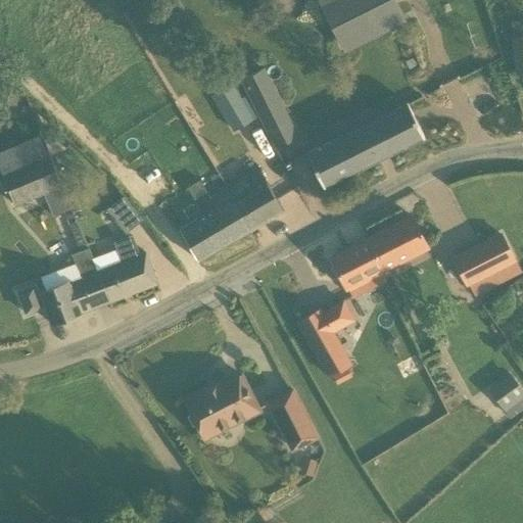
[(318,0),(342,47),(402,15),(393,0),(318,0)]
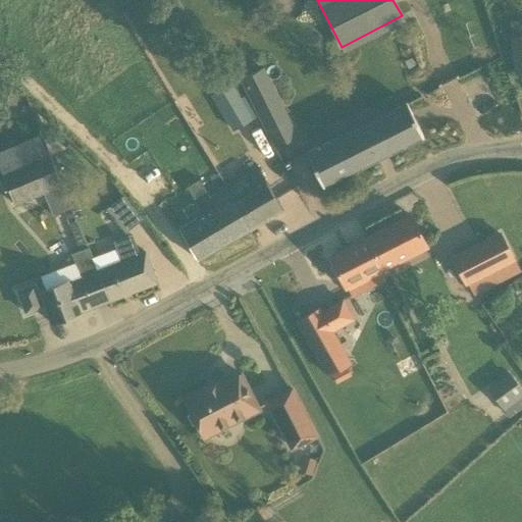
[(521,18),(509,20),(516,72),(521,70),(521,18)]
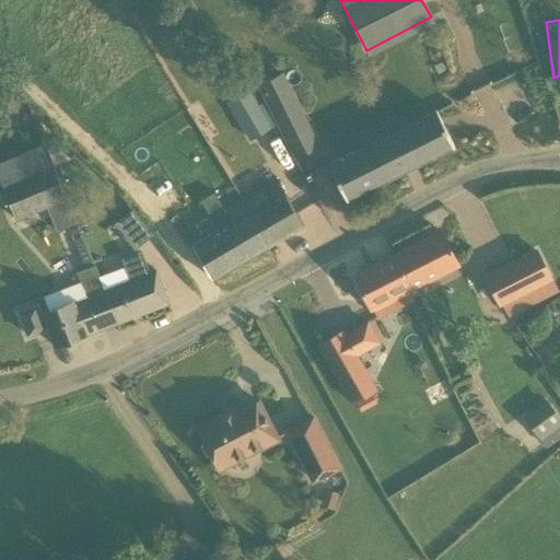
[(276,79),(257,89),(296,162),(315,151),(276,79)]
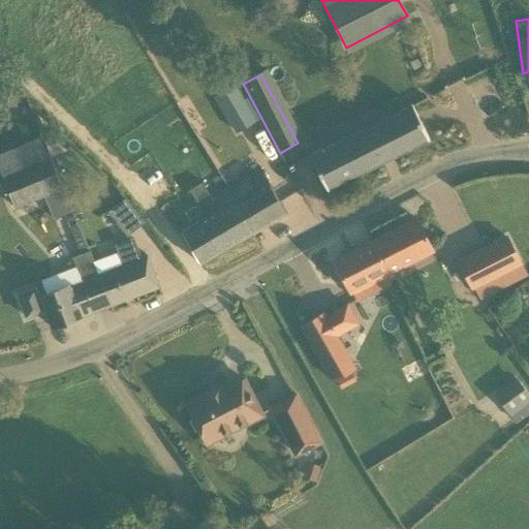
[(235,87),(216,97),(237,132),(254,121),(243,101),(235,87)]
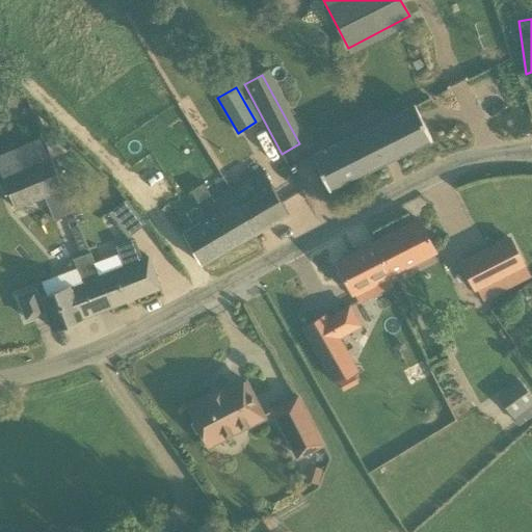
[(153,95),(113,124),(143,163),(183,133),(153,95)]
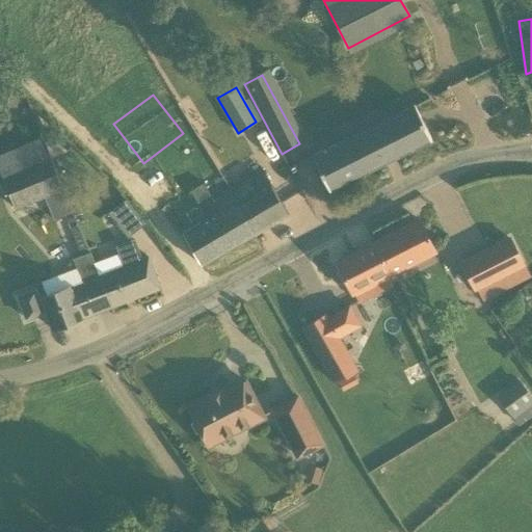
[(338,145),(311,159),(319,176),(328,193),(431,142),(422,124),(414,107),(402,112),(391,118),(358,135),(338,145)]
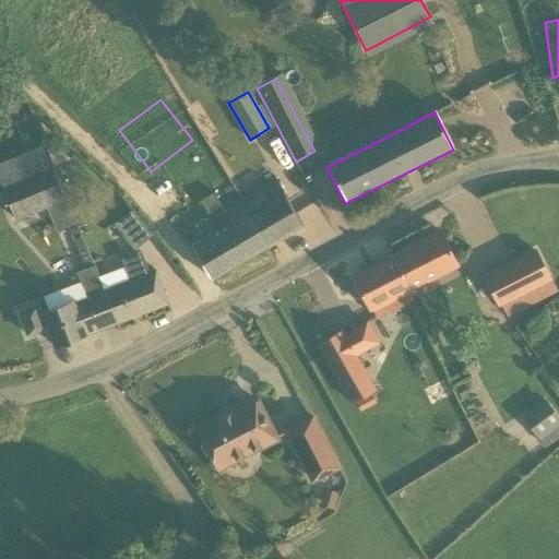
[(51,164),(0,186),(14,221),(66,199),(51,164)]
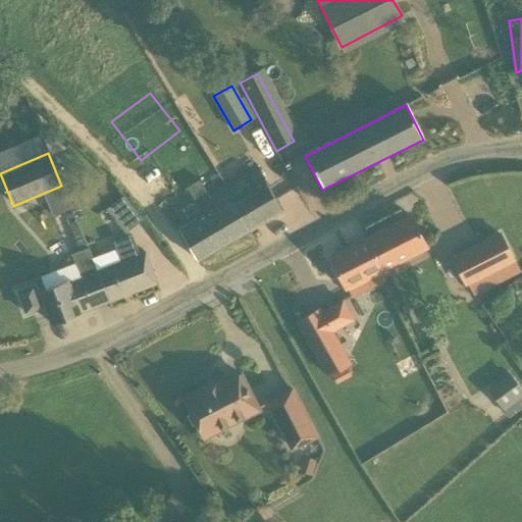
[(203,214),(178,228),(188,243),(198,260),(282,211),(272,193),(256,165),(228,181),(230,184),(223,188),(221,186),(207,194),(200,180),(188,188),(203,214)]
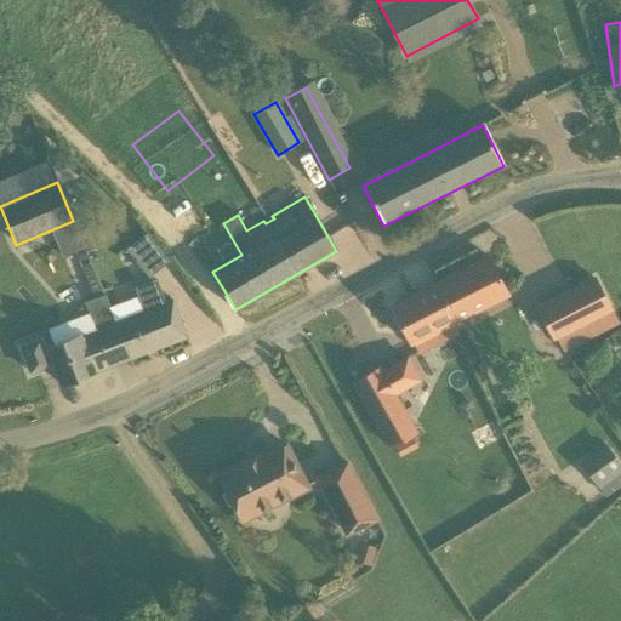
[(79,233),(56,243),(62,257),(75,251),(80,250),(85,248),(79,233)]
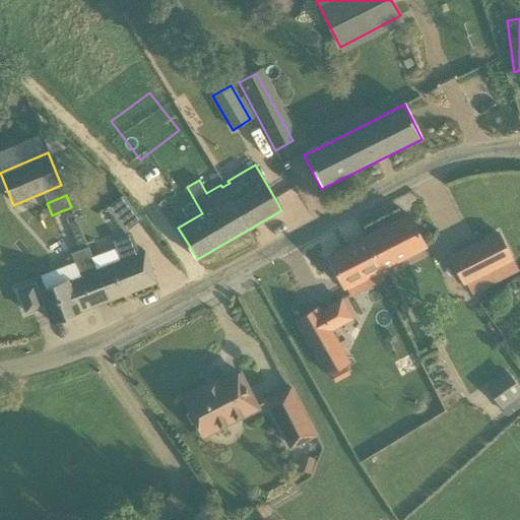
[(141,219),(123,195),(107,207),(125,232),(141,219)]
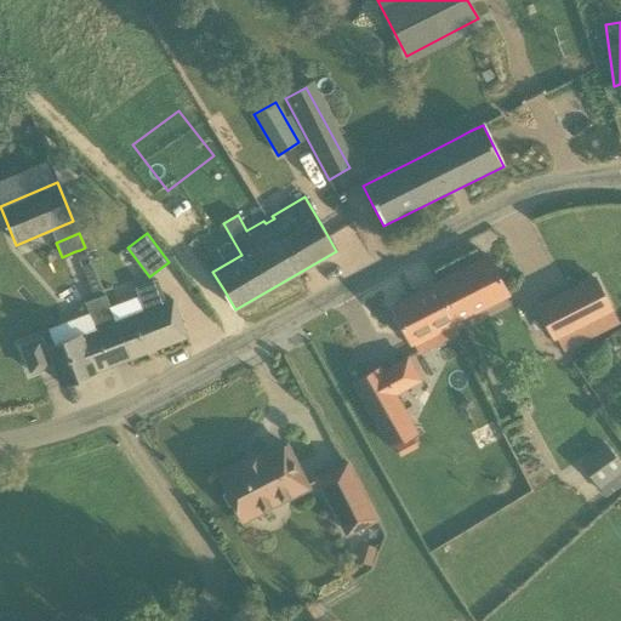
[(85,248),(75,252),(93,296),(103,292),(85,248)]
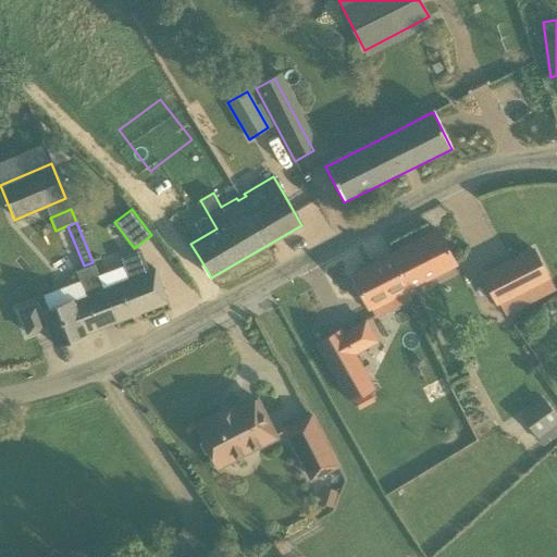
[(409,287),(456,263),(438,230),(392,254),(409,287)]
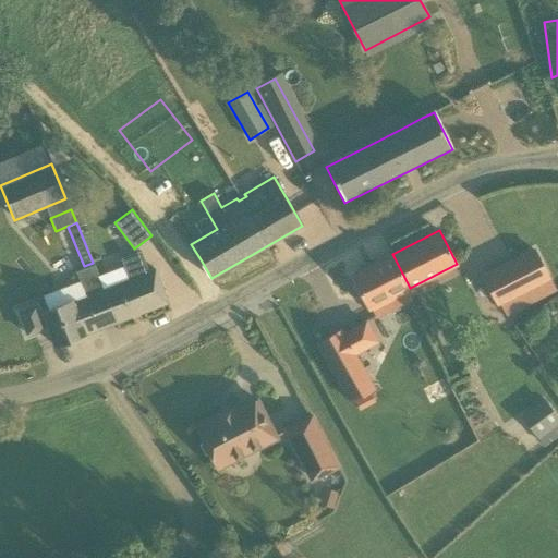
[(534,247),(482,274),(498,305),(550,279),(534,247)]
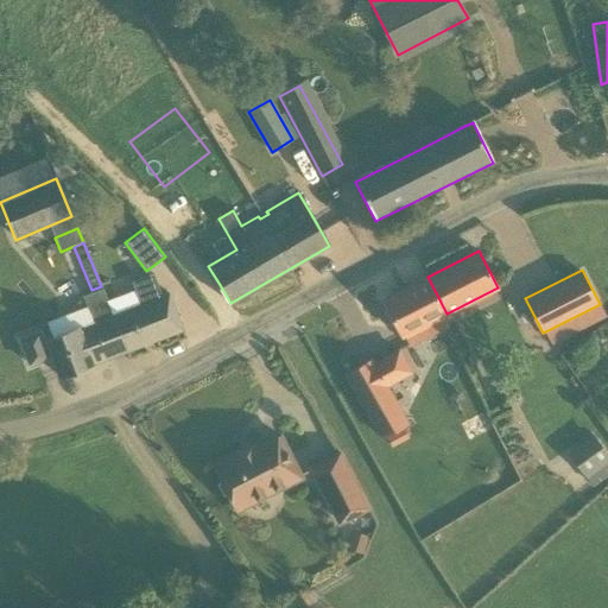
[(106,301),(126,352),(183,330),(169,293),(162,297),(153,274),(133,282),(135,289),(106,301)]
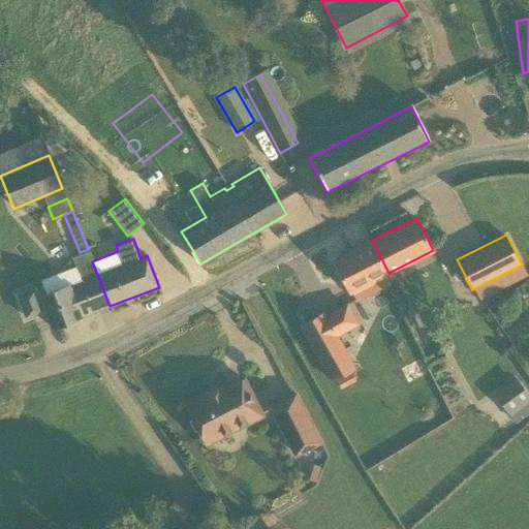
[(350,291),(389,273),(372,241),(334,260),(350,291)]
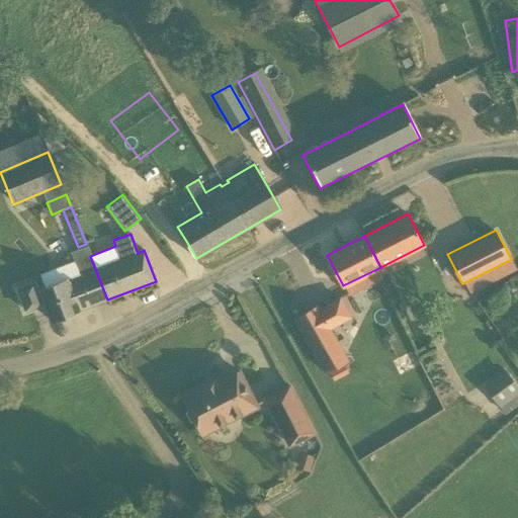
[(51,265),(72,257),(65,239),(44,247),(51,265)]
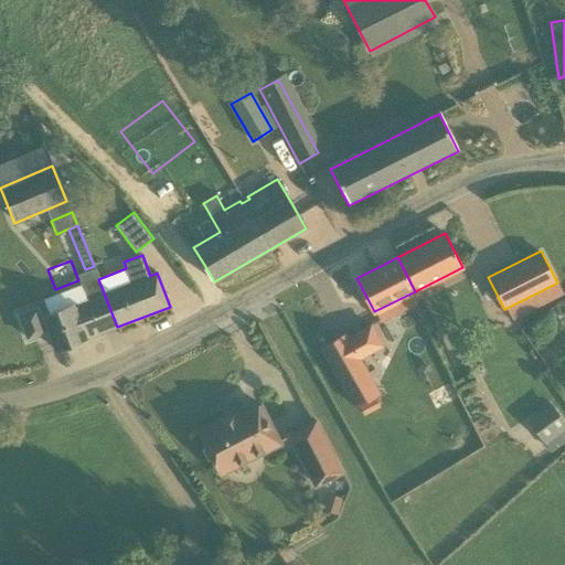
[(35,309),(19,316),(28,339),(49,331),(55,351),(117,327),(98,279),(95,268),(77,275),(86,300),(73,305),(39,317),(35,309)]
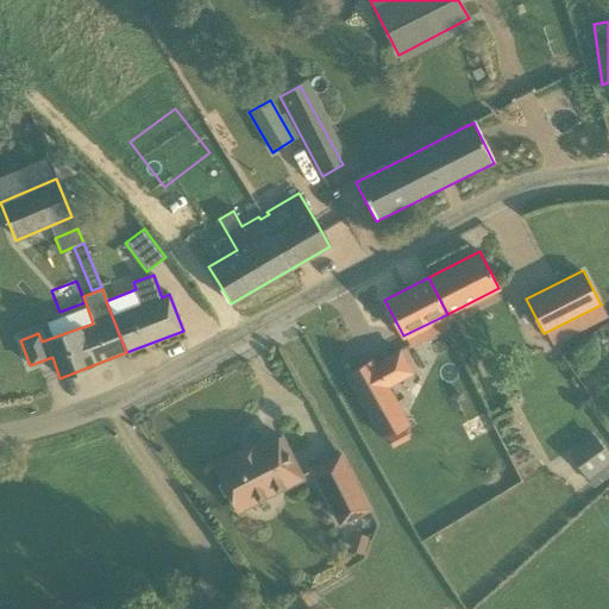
[(372,357),(344,372),(380,439),(408,424),(388,385),(413,372),(399,347),(375,360),(372,357)]
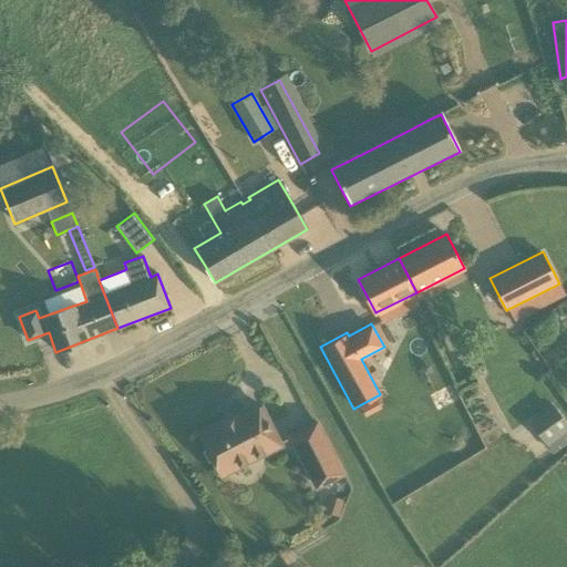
[(369,404),(361,409),(366,418),(374,412),(369,404)]
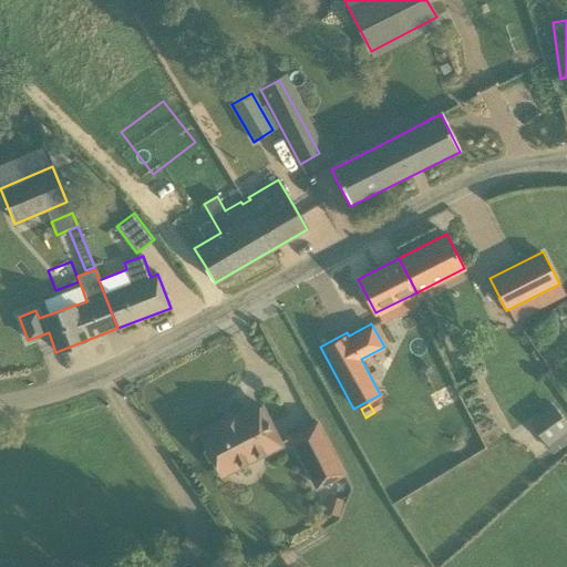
[(281,445),(261,408),(246,415),(243,410),(199,432),(222,476),(281,445)]
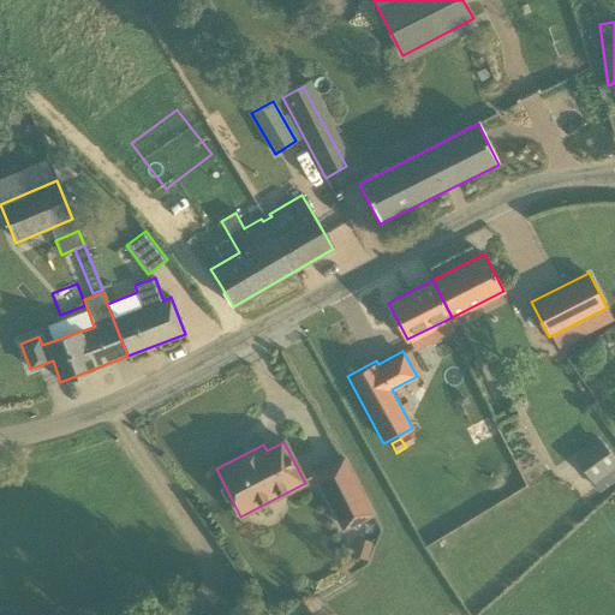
[(614,460),(603,445),(579,463),(595,483),(614,466),(614,460)]
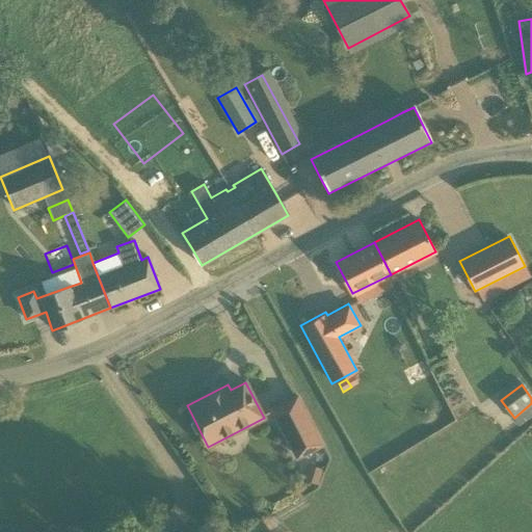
[(273,408),(297,457),(322,445),(297,396),(273,408)]
